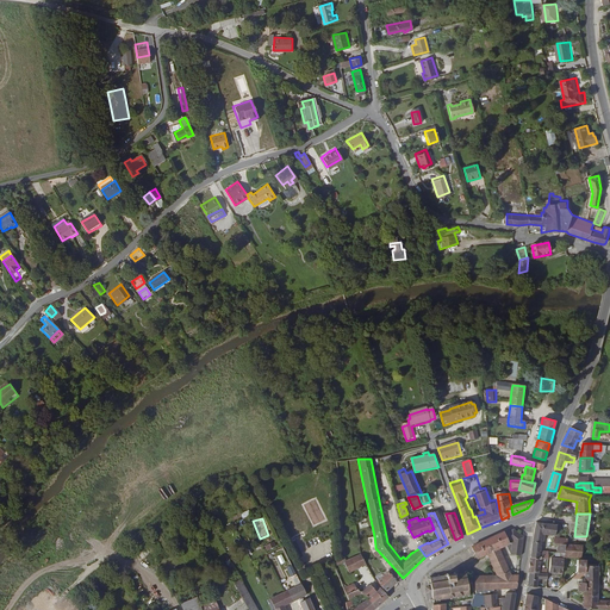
[(531,543),(530,558),(543,559),(549,559),(549,553),(540,552),(542,535),(555,536),(556,526),(536,523),(531,543)]
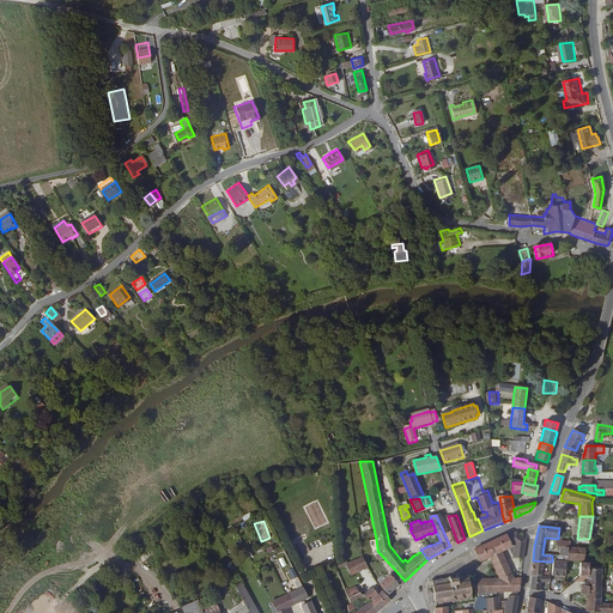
[(496,592),(519,590),(521,578),(511,578),(511,576),(501,552),(508,548),(513,557),(523,559),(526,539),(515,532),(507,536),(505,535),(473,551),(479,563),(487,558),(499,578),(475,580),(478,593),(496,592)]
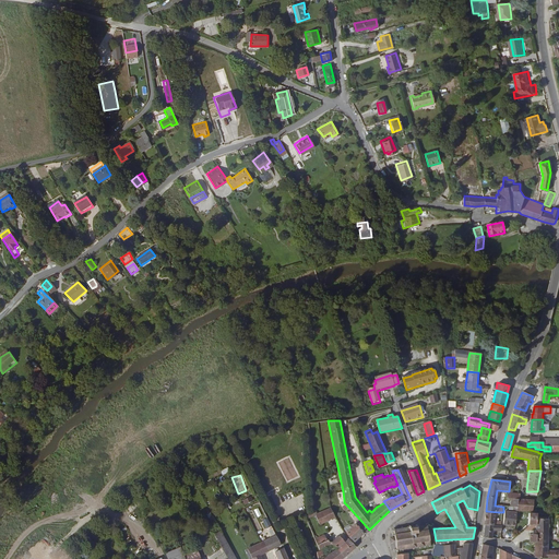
[(411,498),(417,495),(414,486),(406,489),(411,498)]
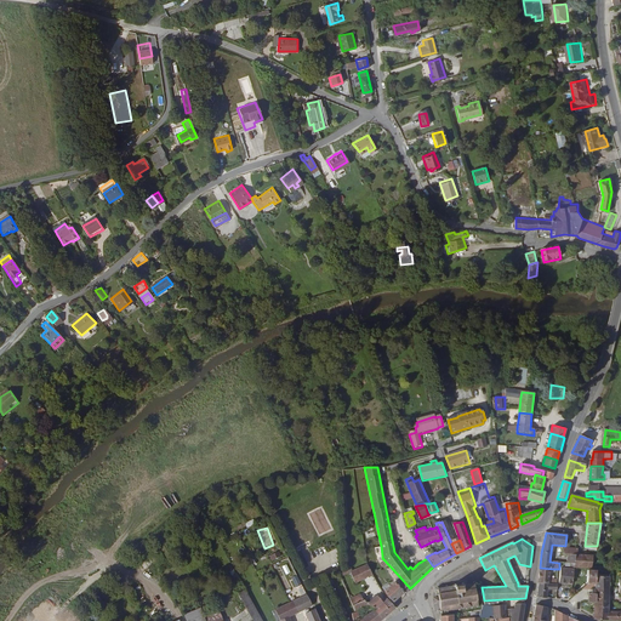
[(575,564),(592,567),(593,554),(577,552),(579,547),(570,546),(565,546),(564,554),(567,556),(567,557),(569,557),(576,558),(575,564)]
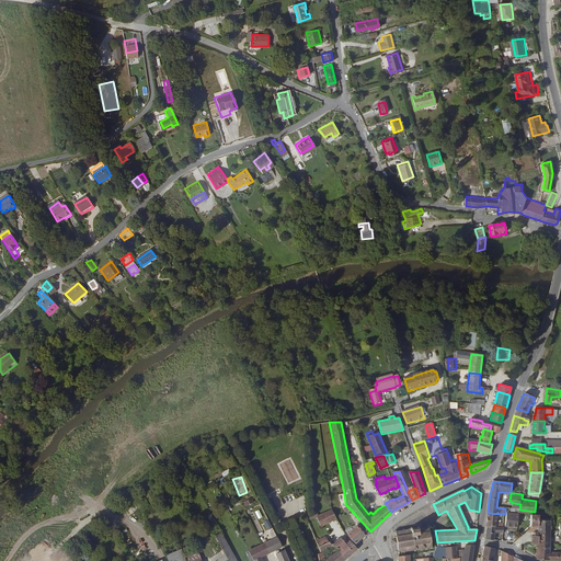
[(506,527),(517,528),(518,510),(516,510),(515,515),(507,514),(506,527)]
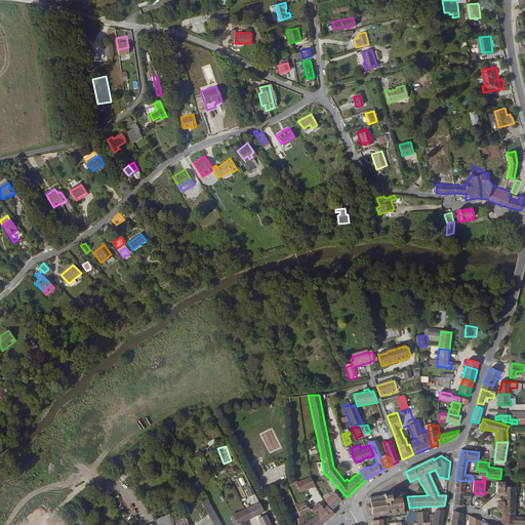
[(315,485),(311,478),(296,484),(299,493),(315,485)]
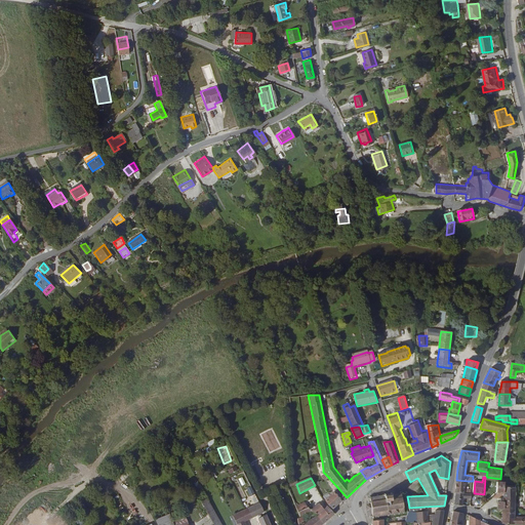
[(456,480),(455,493),(467,494),(468,481),(456,480)]
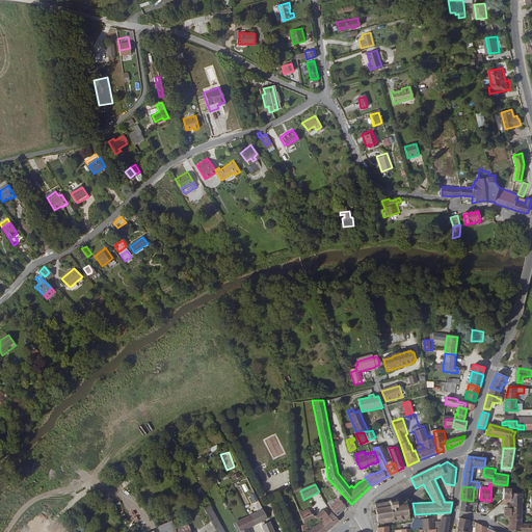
[(511,505),(522,506),(523,493),(521,493),(521,495),(512,495),(511,489),(506,489),(505,500),(511,500),(511,505)]
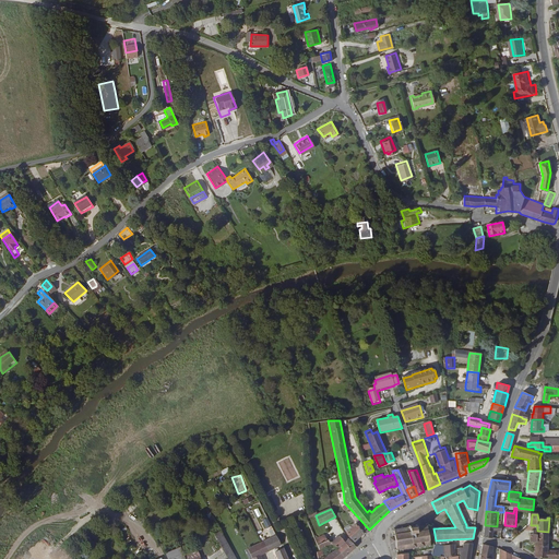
[(366,534),(369,530),(359,519),(356,521),(357,523),(356,524),(346,531),(353,540),(365,532),(366,534)]
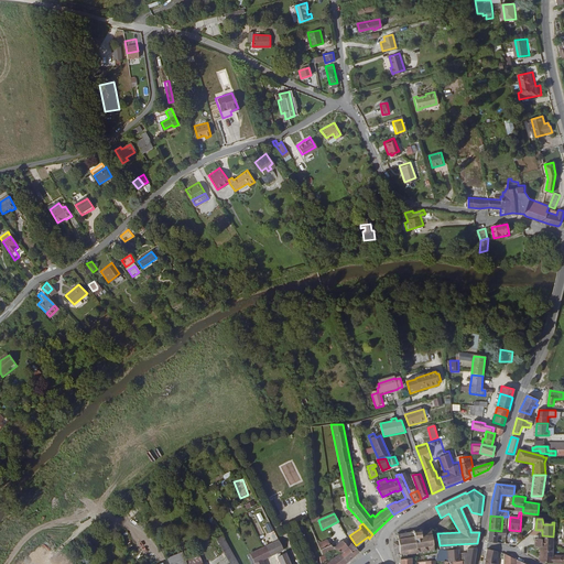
[(400,555),(401,556),(402,556),(402,555),(405,554),(405,556),(408,556),(407,554),(411,553),(411,555),(412,555),(412,553),(415,553),(416,554),(418,554),(418,553),(423,552),(423,553),(424,553),(424,552),(427,551),(427,553),(429,552),(429,551),(431,551),(431,552),(432,552),(432,551),(433,551),(433,550),(432,550),(432,548),(433,546),(432,545),(435,545),(434,535),(431,535),(430,535),(429,531),(430,531),(430,530),(429,530),(429,529),(427,529),(427,530),(422,531),(422,530),(421,530),(421,531),(415,532),(415,531),(414,531),(414,532),(408,533),(408,532),(405,532),(405,533),(399,534),(399,533),(397,534),(398,535),(396,535),(396,537),(398,537),(398,540),(397,541),(397,542),(399,542),(399,543),(400,550),(400,554),(399,554),(399,555),(400,555)]
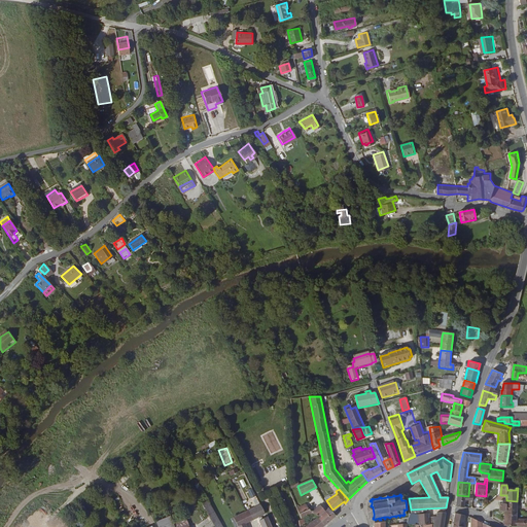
[(457,495),(456,506),(465,507),(466,500),(470,500),(470,502),(472,502),(473,496),(469,496),(468,496),(457,495)]
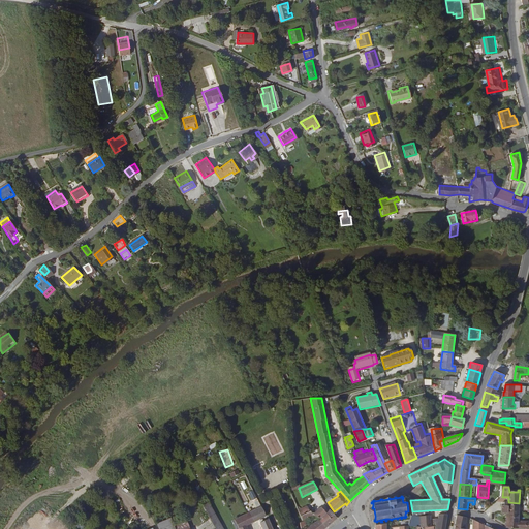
[(506,528),(528,528),(528,521),(519,521),(519,503),(508,502),(503,503),(503,506),(501,506),(501,512),(506,512),(506,528)]
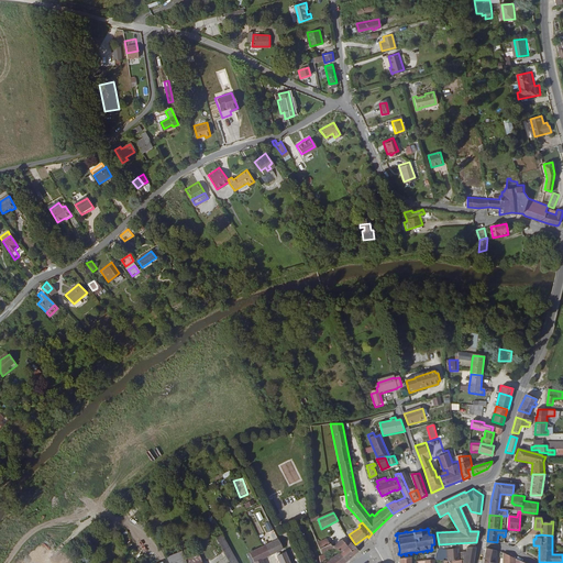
[(216,539),(225,556),(233,553),(223,536),(216,539)]
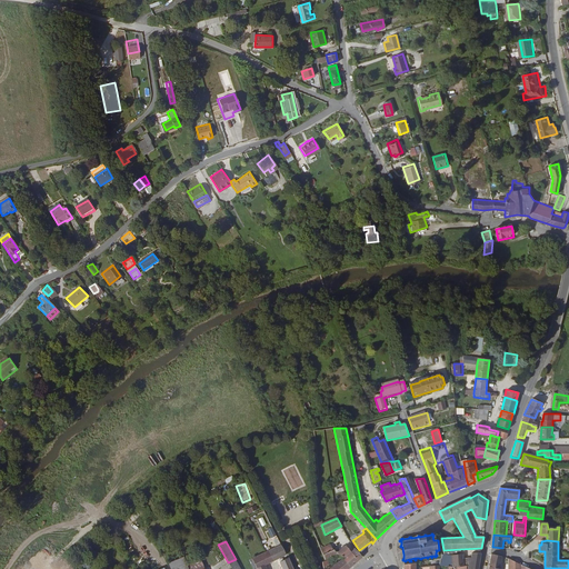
[(273,560),(286,555),(280,545),(268,550),(273,560)]
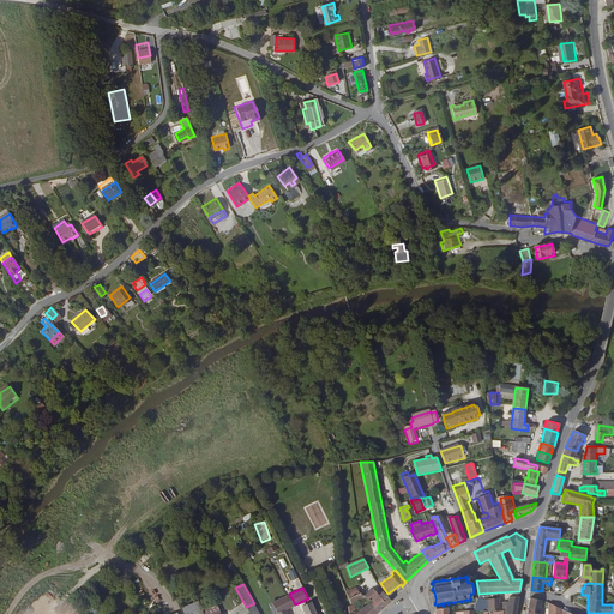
[(363,590),(360,593),(365,599),(378,613),(387,605),(391,601),(383,593),(379,595),(373,588),(366,593),(363,590)]
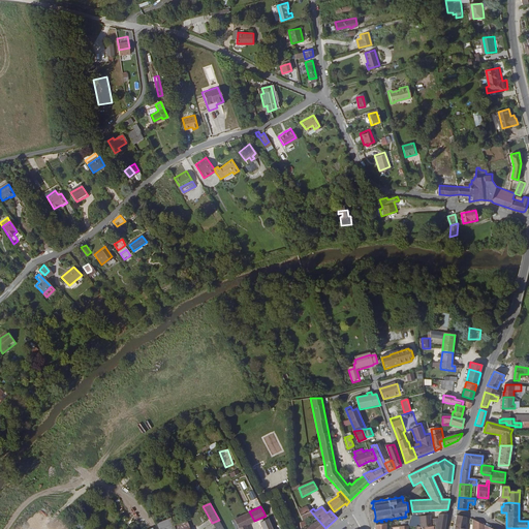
[(310,510),(300,516),(303,521),(300,523),(301,528),(318,528),(315,524),(307,528),(304,528),(304,527),(308,525),(306,522),(311,518),(314,516),(310,510)]
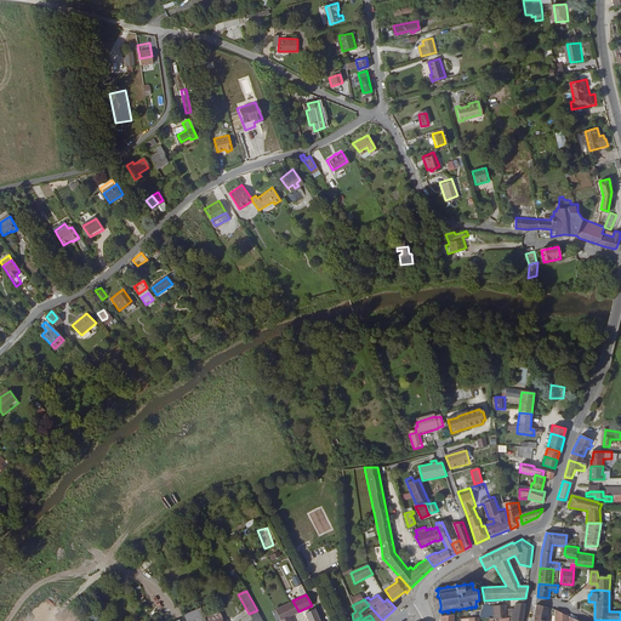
[(289,616),(298,611),(292,600),(291,602),(275,610),(279,619),(280,620),(289,616)]
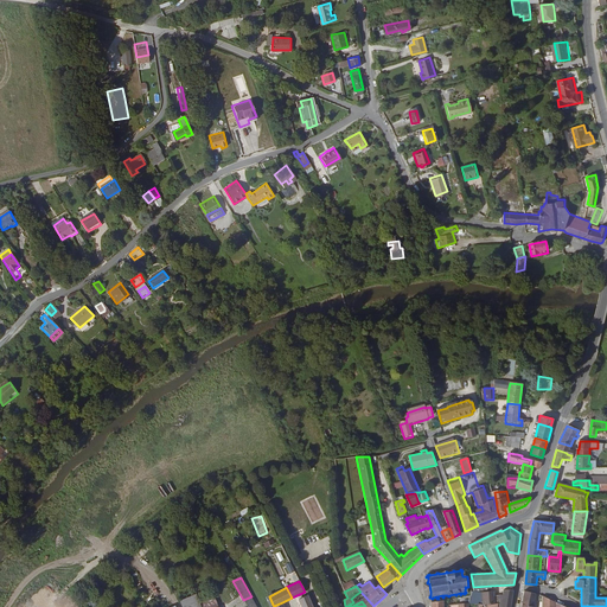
[(532,606),(536,593),(524,588),(521,606),(532,606)]
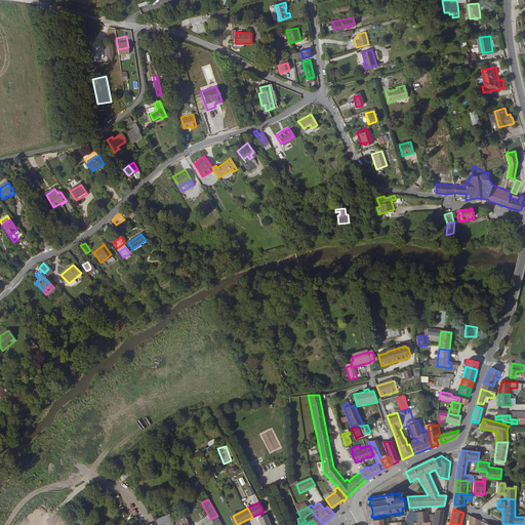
[(431,524),(441,524),(444,511),(435,511),(435,515),(427,515),(427,511),(425,511),(410,512),(411,523),(414,523),(416,523),(422,522),(430,522),(432,522),(431,524)]
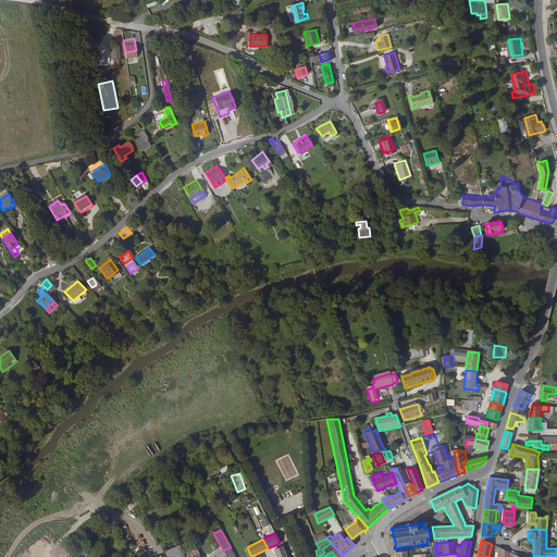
[(332,552),(335,556),(341,556),(343,556),(331,543),(327,545),(332,552)]
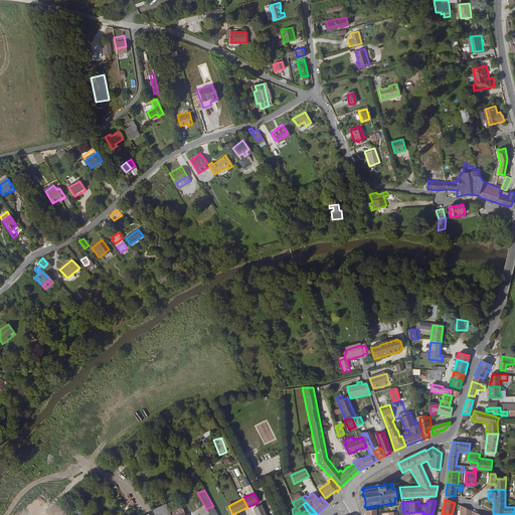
[(164,503),(152,510),(155,514),(170,514),(171,514),(164,503)]
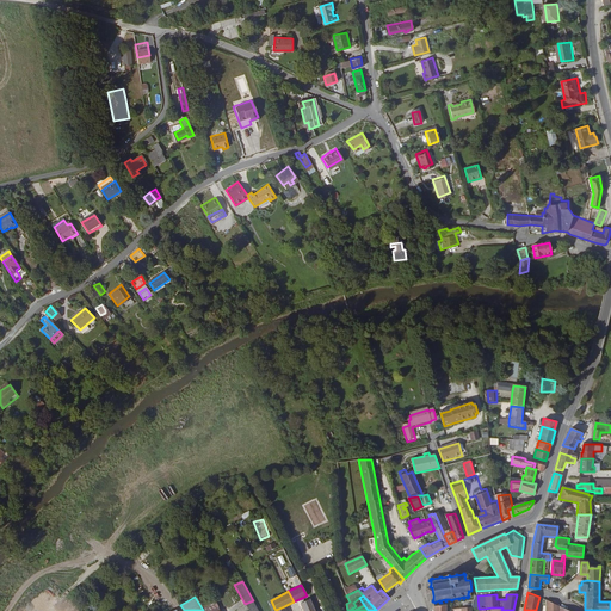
[(220,610),(215,597),(201,603),(203,610),(220,610)]
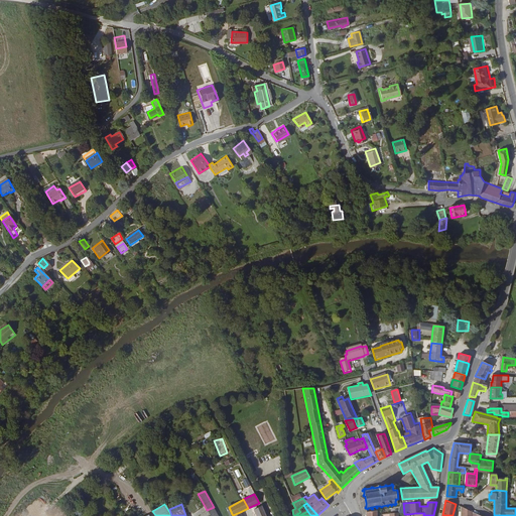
[(256,515),(265,515),(266,515),(261,506),(256,508),(256,507),(253,508),(254,511),(256,515)]
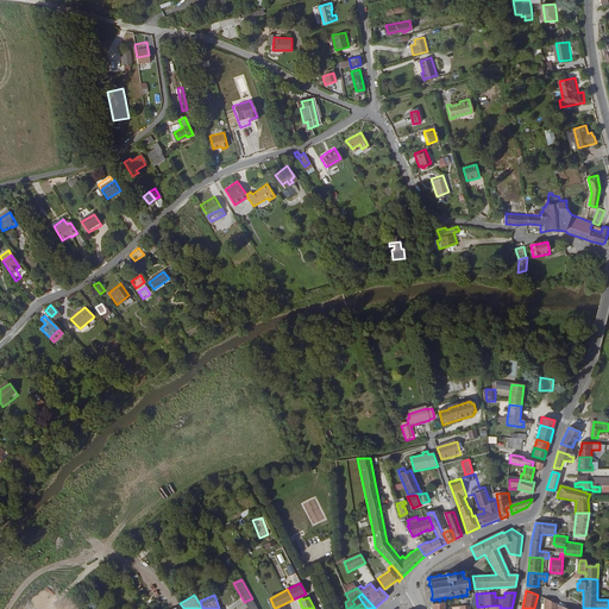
[(258,608),(252,598),(244,602),(248,608),(258,608)]
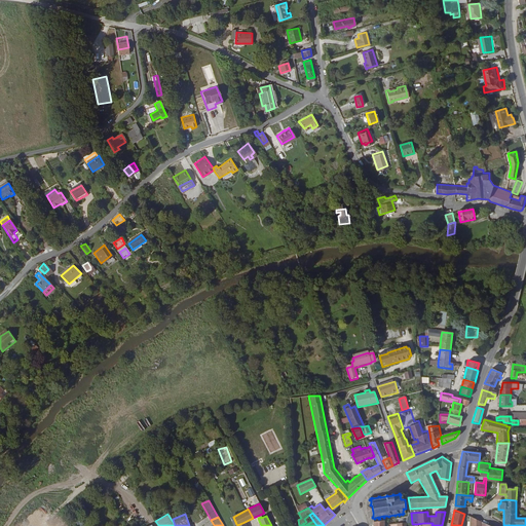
[(481,525),(481,522),(470,517),(468,525),(481,525)]
